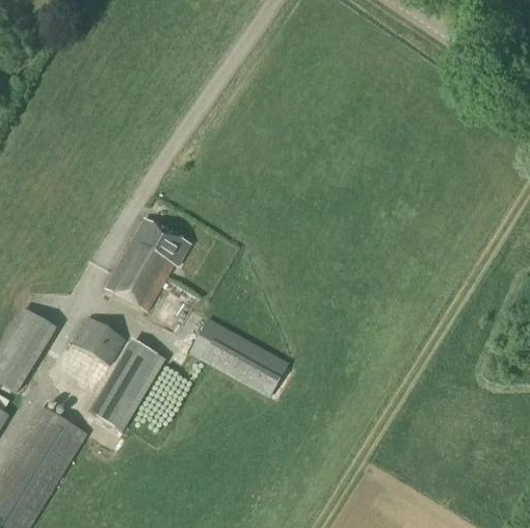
[(178,264),(189,242),(144,217),(124,256),(114,272),(107,286),(148,309),(174,262),(178,264)]
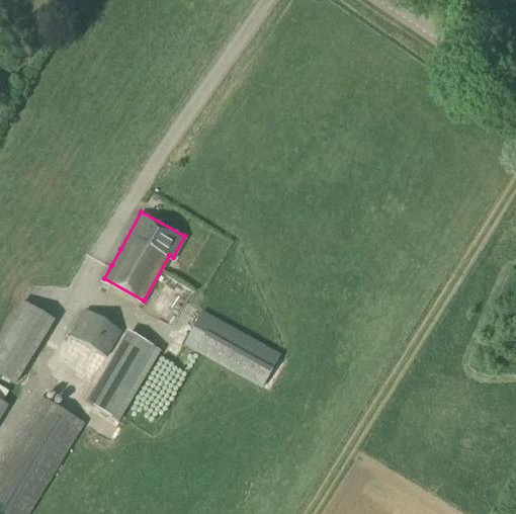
[(0,371),(16,381),(55,319),(23,300),(0,337),(0,371)]
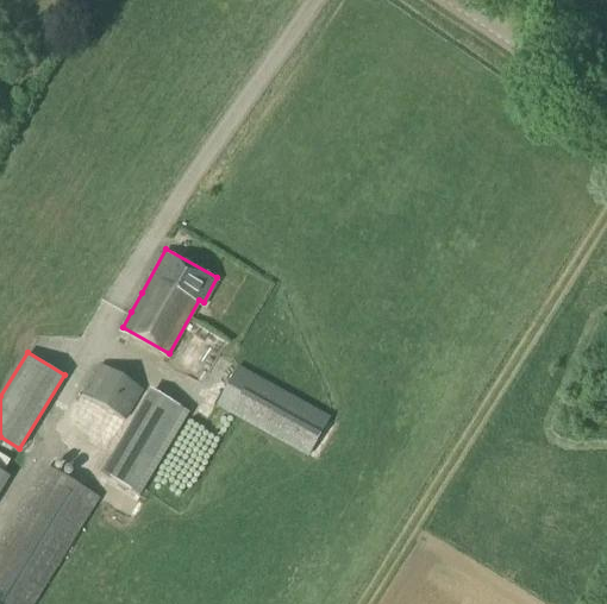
[(125,416),(143,385),(100,360),(81,391),(125,416)]
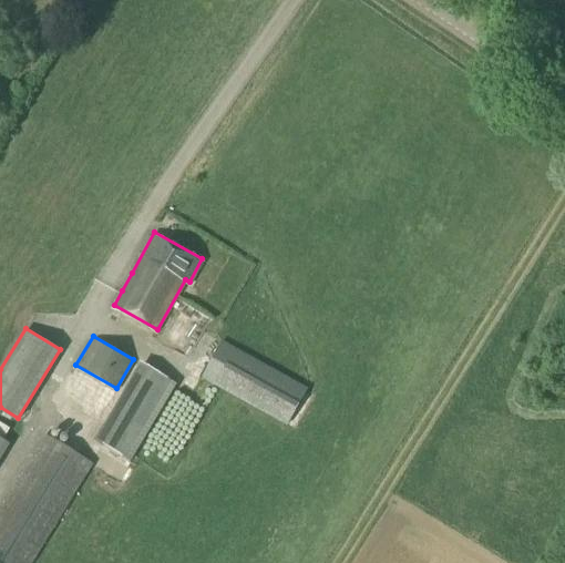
[(287,423),(308,387),(223,338),(202,376),(287,423)]
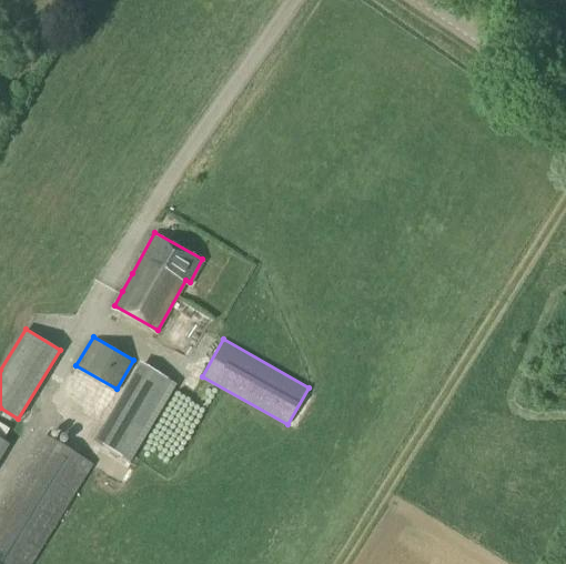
[(131,460),(177,383),(141,362),(95,439),(131,460)]
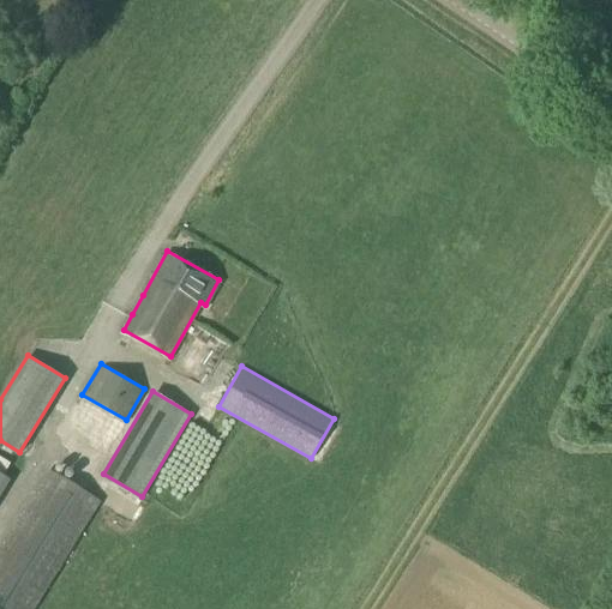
[(0,608),(33,608),(101,500),(48,466),(0,543),(0,608)]
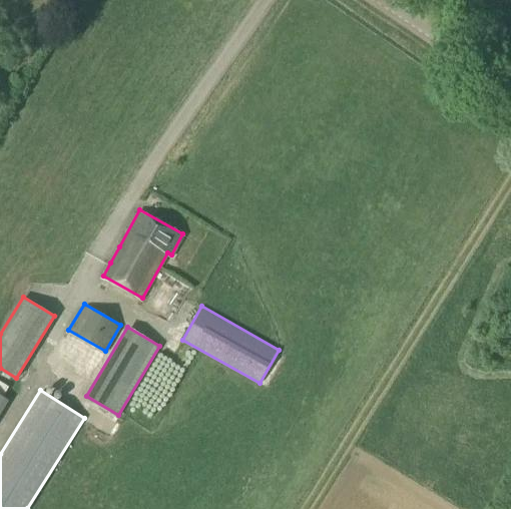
[(0,414),(9,400),(0,394),(0,414)]
